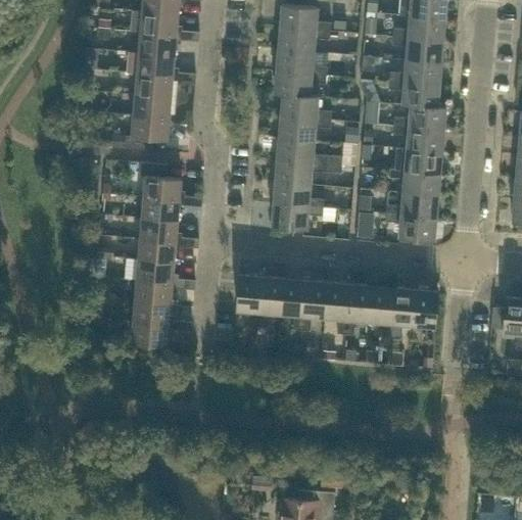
[(187,0),(190,0),(189,0),(142,0),(141,12),(177,15),(178,0),(187,0)]
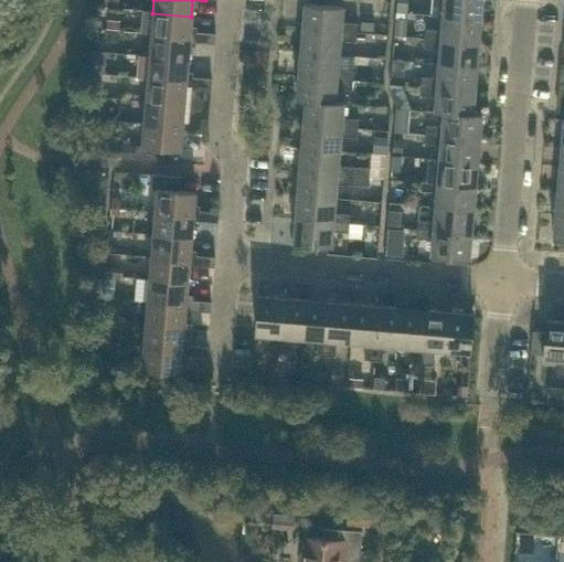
[(480,22),(481,0),(426,0),(427,2),(443,4),(442,19),(480,22)]
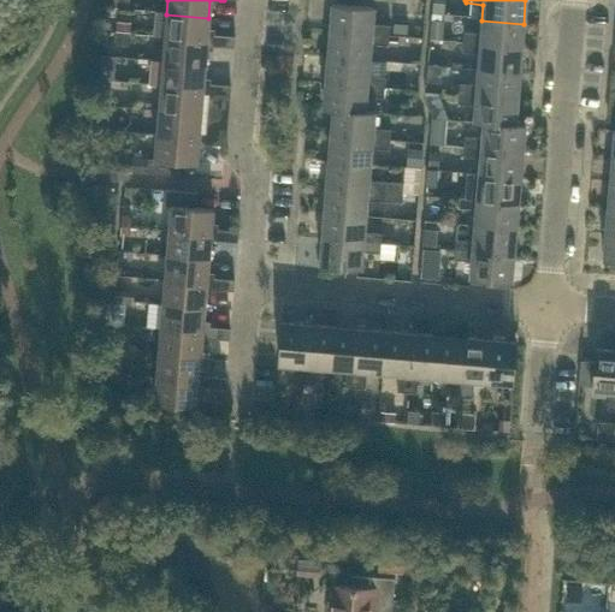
[(372,27),(373,10),(331,6),(329,34),(389,39),(389,29),(372,27)]
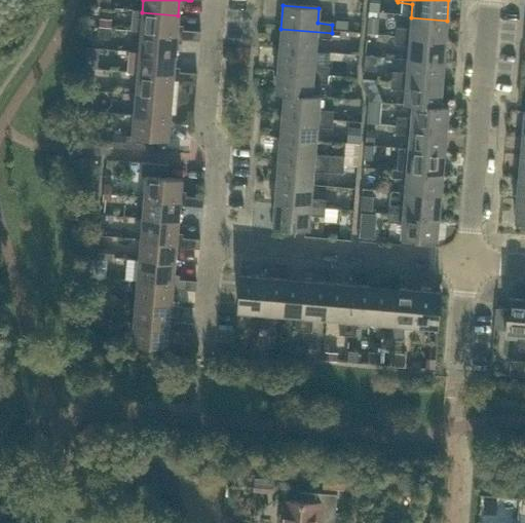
[(132,11),(130,33),(141,33),(141,34),(177,37),(177,32),(178,15),(150,13),(142,12),(132,11)]
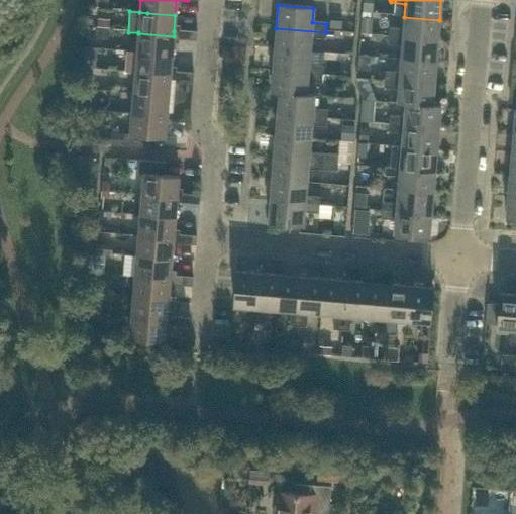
[(437,41),(439,20),(404,17),(403,30),(388,29),(388,37),(437,41)]
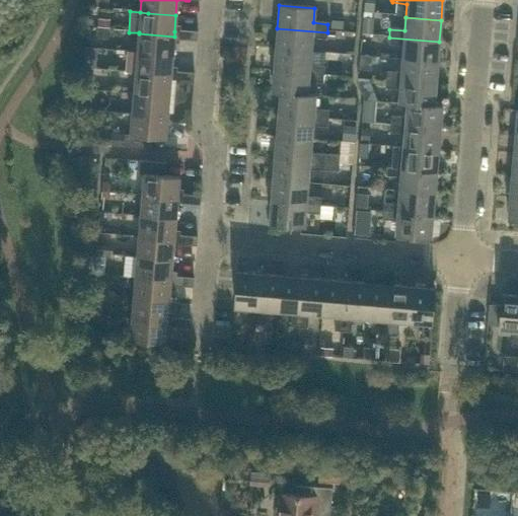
[(326,41),(327,32),(277,28),(275,50),(310,53),(311,40),(326,41)]
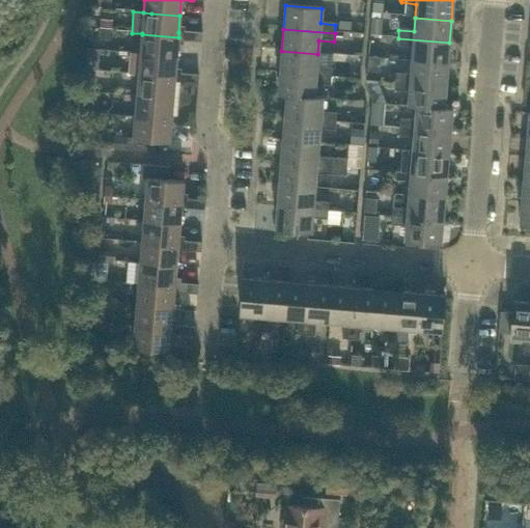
[(189,43),(190,33),(178,32),(178,37),(142,33),(140,55),(176,58),(177,42),(189,43)]
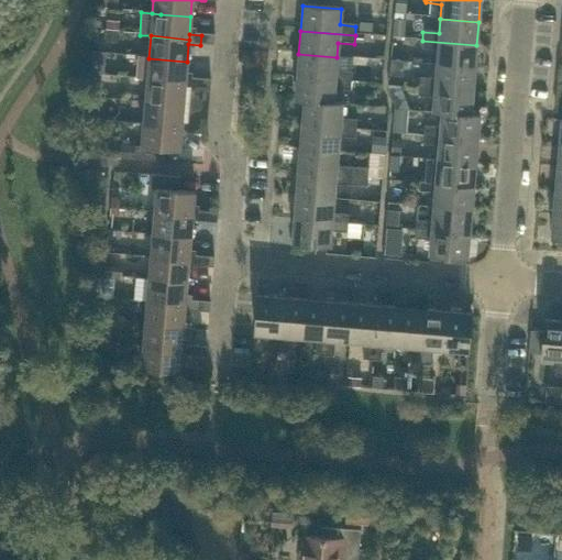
[(213,46),(215,36),(201,35),(200,45),(213,46)]
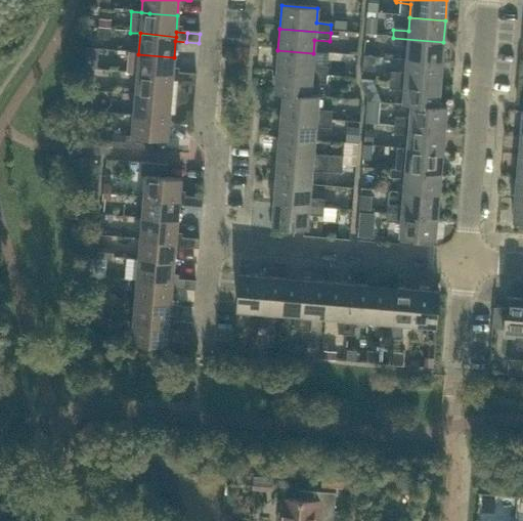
[(441,64),(443,42),(393,38),(392,46),(406,48),(405,61),(441,64)]
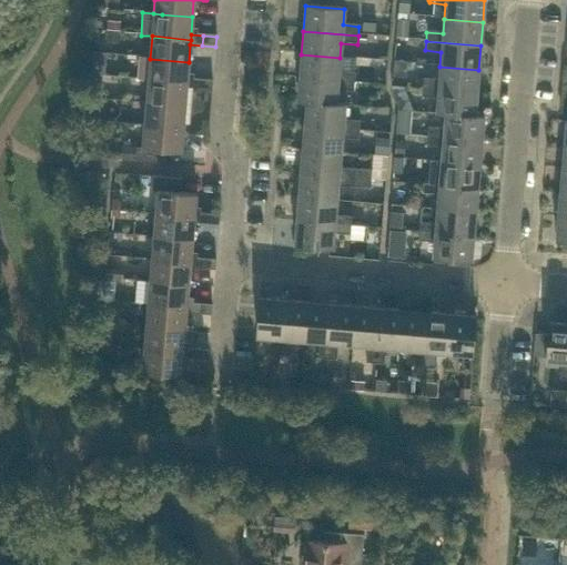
[(338,72),(340,58),(301,54),(300,79),(354,83),(355,74),(338,72)]
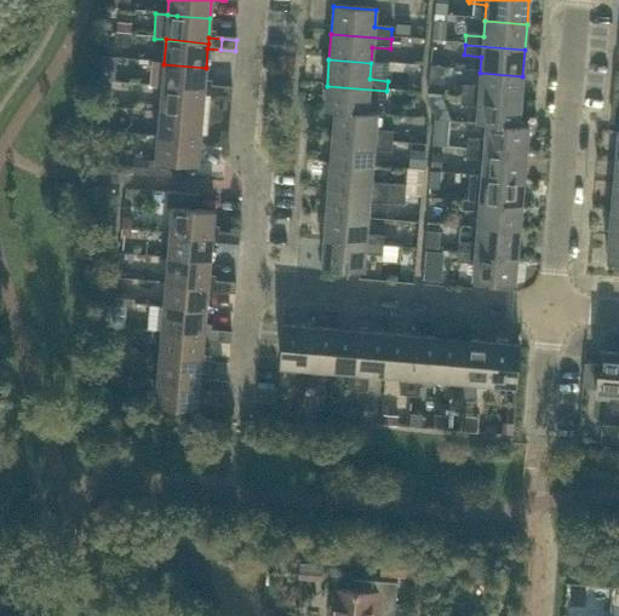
[(206,68),(164,64),(153,63),(150,87),(161,88),(204,92),(205,87),(206,68)]
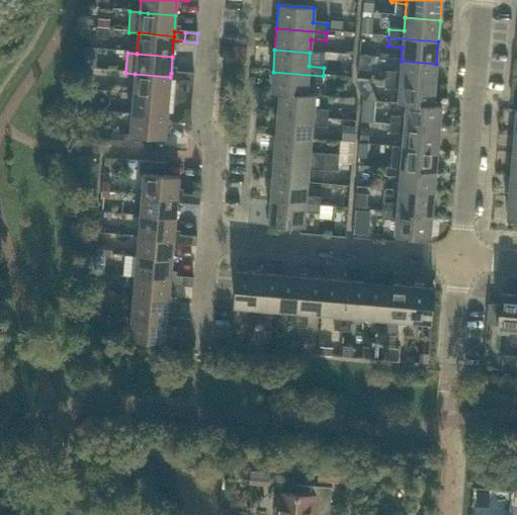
[(374,72),(373,80),(384,81),(386,81),(395,82),(434,85),(436,64),(401,61),(400,74),(389,73),(388,73),(385,73),(374,72)]
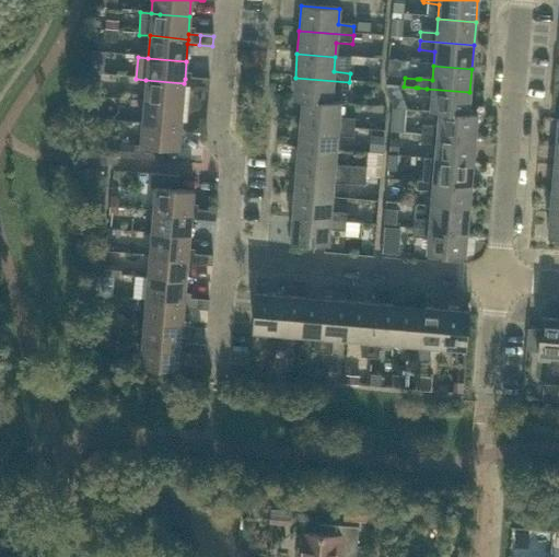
[(348,91),(349,82),(295,78),(293,102),(302,102),(332,104),(333,90),(348,91)]
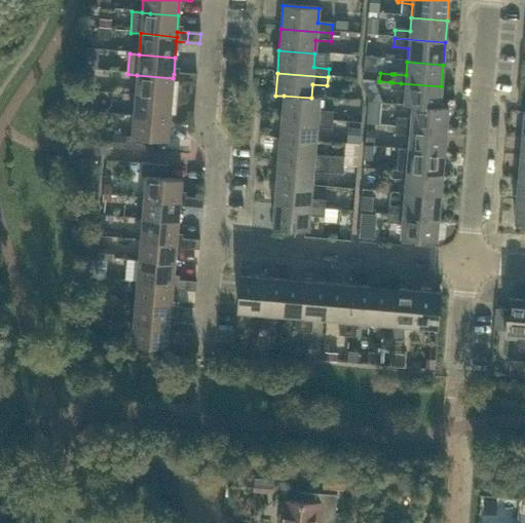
[(184,84),(185,75),(174,74),(173,78),(137,75),(135,97),(171,100),(173,83),(184,84)]
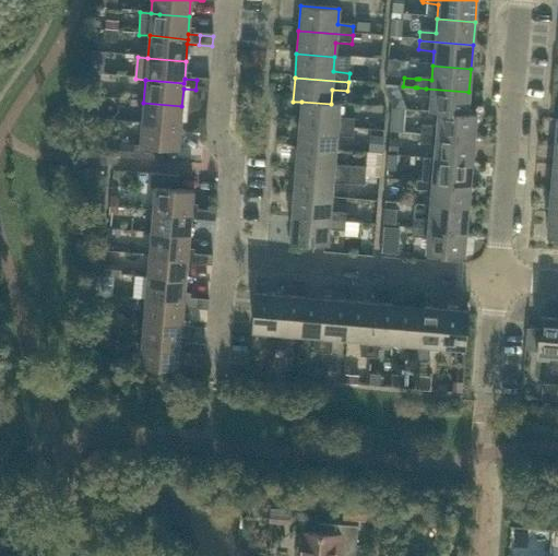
[(208,91),(209,81),(197,80),(196,90),(208,91)]
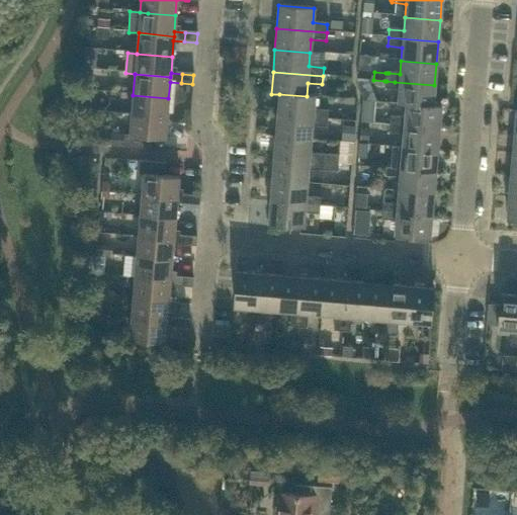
[(432,107),(432,106),(434,85),(384,81),(383,89),(399,91),(398,104),(406,105),(432,107)]
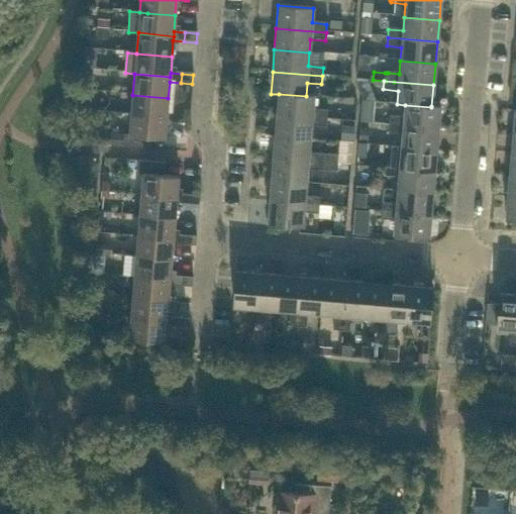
[(306,96),(279,94),(277,115),(326,120),(327,111),(312,110),(314,96),(306,96)]
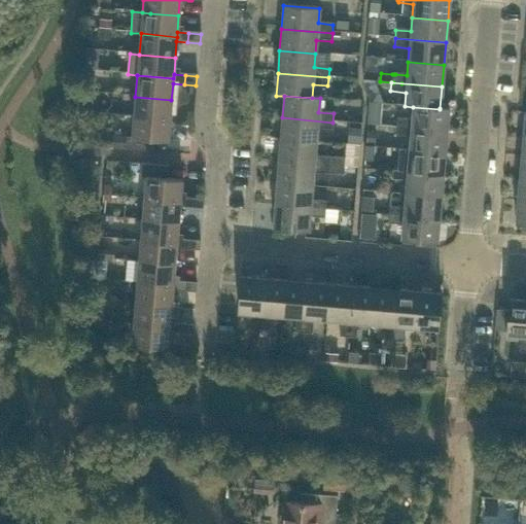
[(170,120),(170,115),(171,100),(135,97),(134,117),(170,120)]
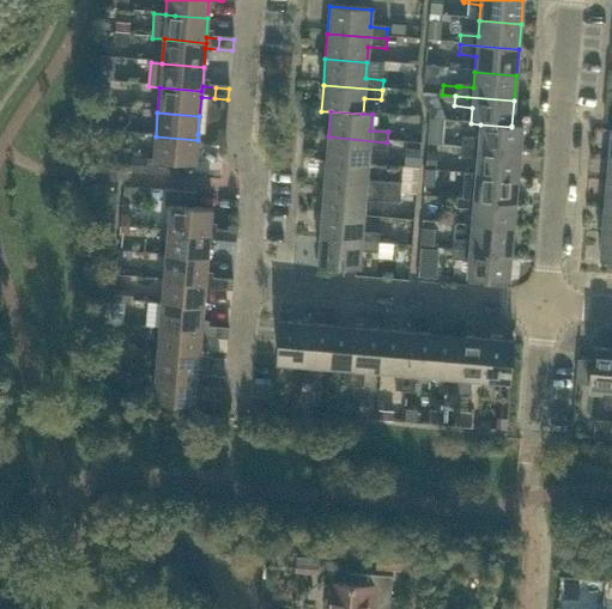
[(429,120),(426,146),(442,147),(444,122),(429,120)]
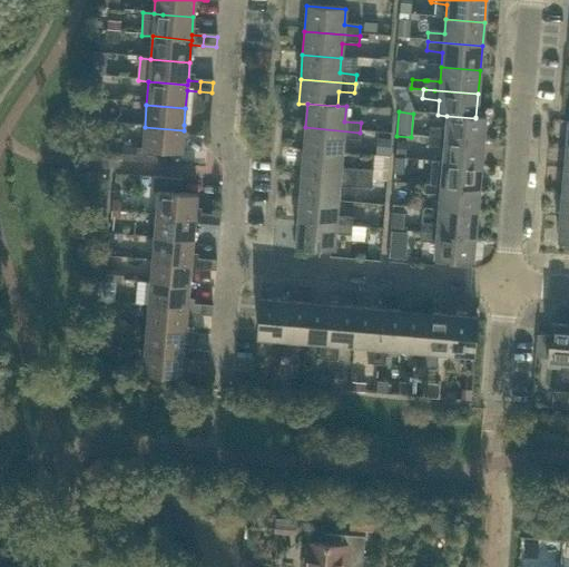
[(476,117),(476,118),(447,116),(444,130),(429,129),(428,138),(483,143),(486,118),(476,117)]
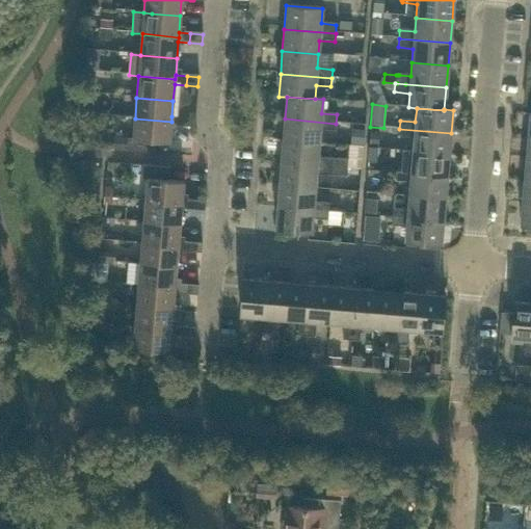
[(182,127),(183,117),(171,116),(171,122),(135,118),(133,140),(127,139),(126,153),(153,155),(154,142),(169,143),(170,126),(182,127)]
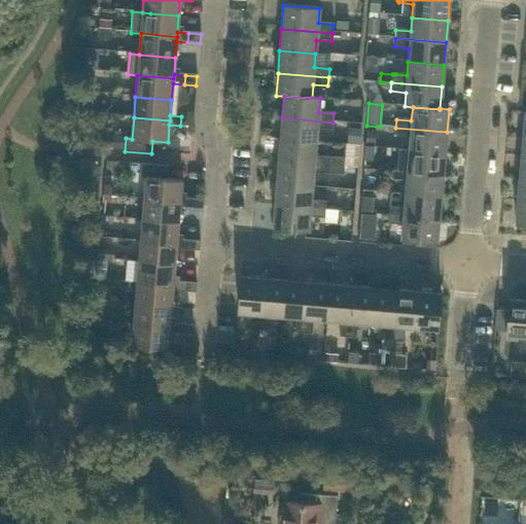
[(193,127),(193,117),(181,116),(180,126),(193,127)]
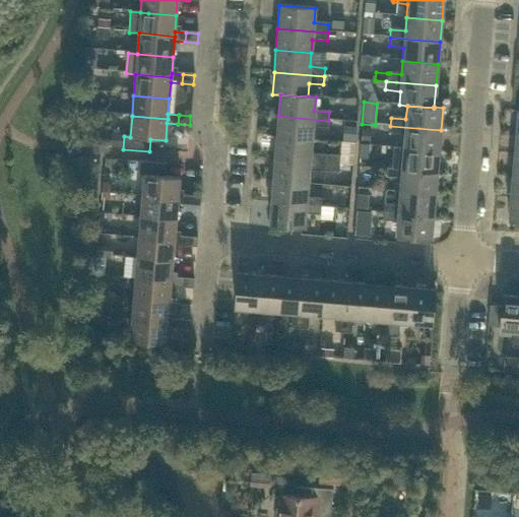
[(327,129),(328,121),(278,116),(276,138),(312,141),(313,128),(327,129)]
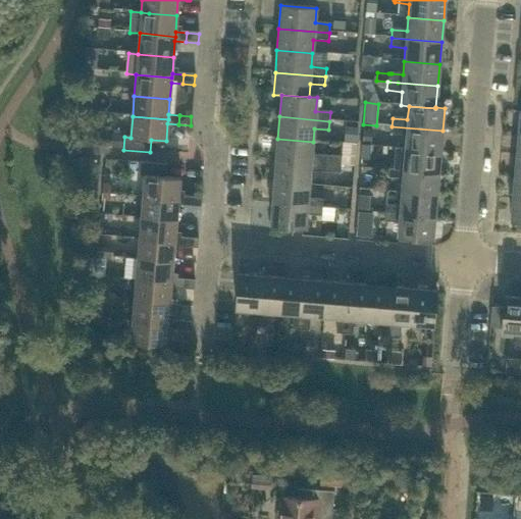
[(440,153),(443,131),(392,126),(392,135),(406,136),(405,150),(440,153)]
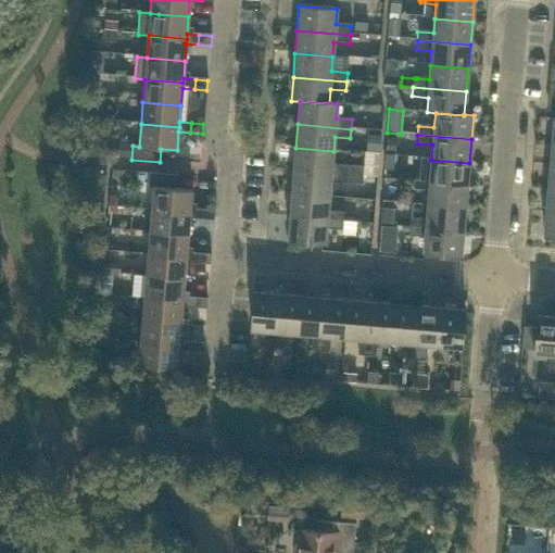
[(332,165),(333,151),(295,148),(293,171),(363,177),(364,168),(332,165)]
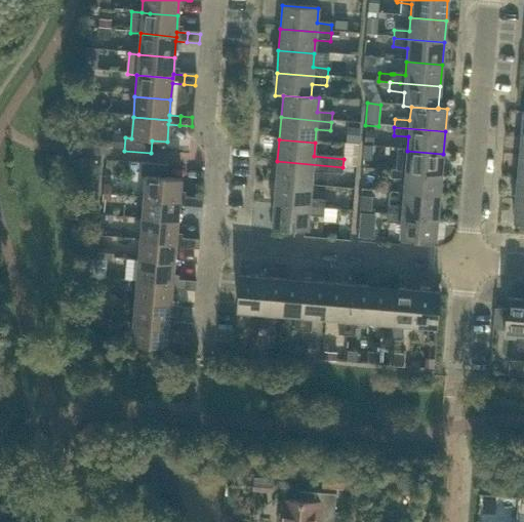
[(364,146),(362,161),(372,162),(373,147),(364,146)]
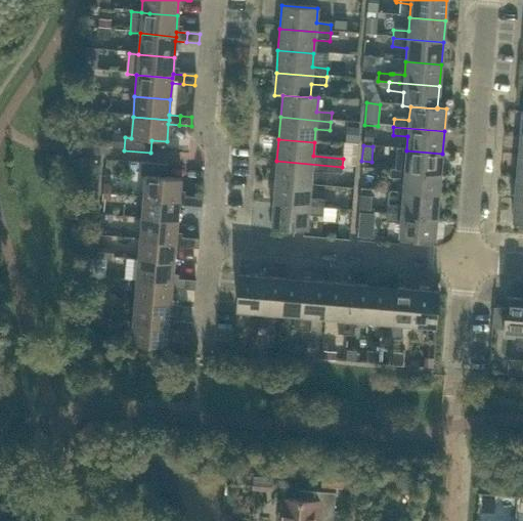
[(395,163),(394,171),(408,173),(440,175),(442,154),(406,150),(396,149),(395,163)]
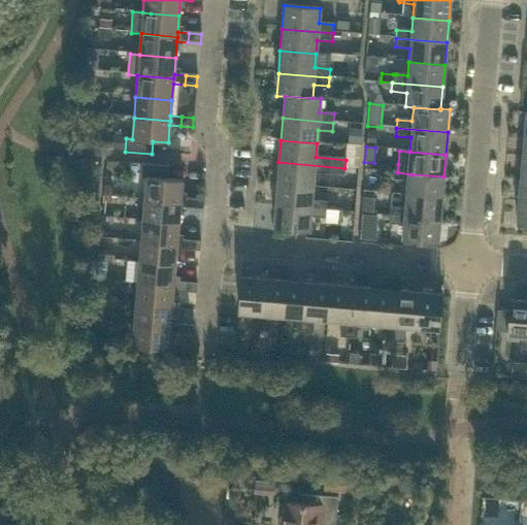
[(344,176),(344,168),(278,162),(276,185),(313,188),(314,174),(344,176)]
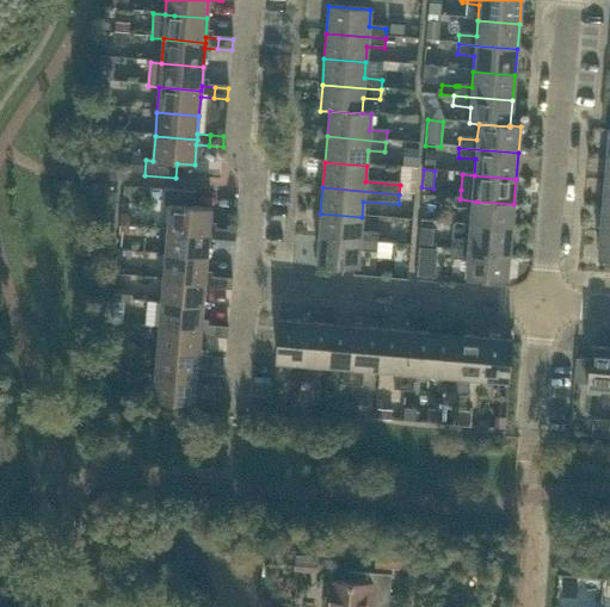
[(193,209),(195,193),(164,191),(162,206),(168,206),(167,231),(209,235),(209,230),(210,210),(193,209)]
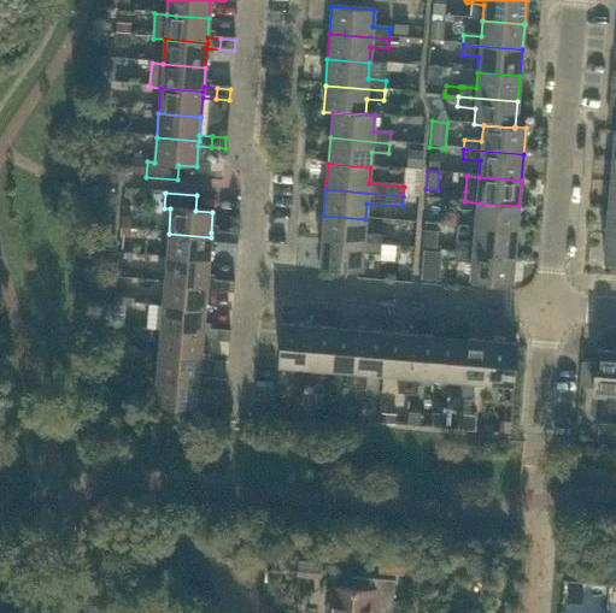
[(516,233),(518,206),(459,201),(458,211),(475,213),(474,229),(516,233)]
